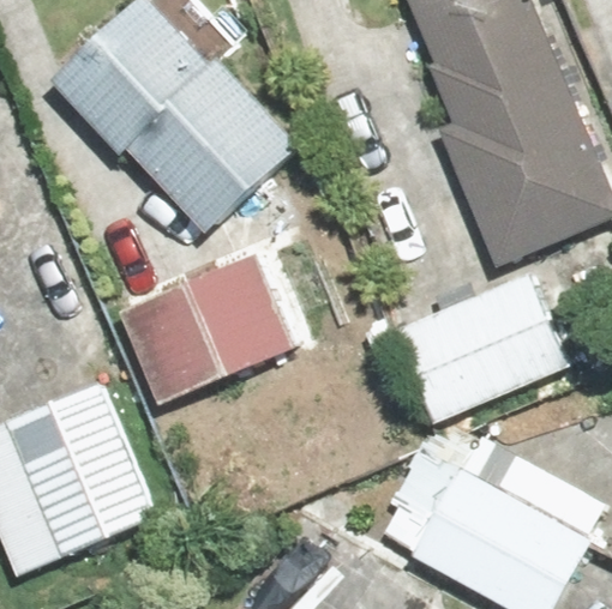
[(145,0),(54,90),(197,233),(299,132),(168,0),(145,0)]
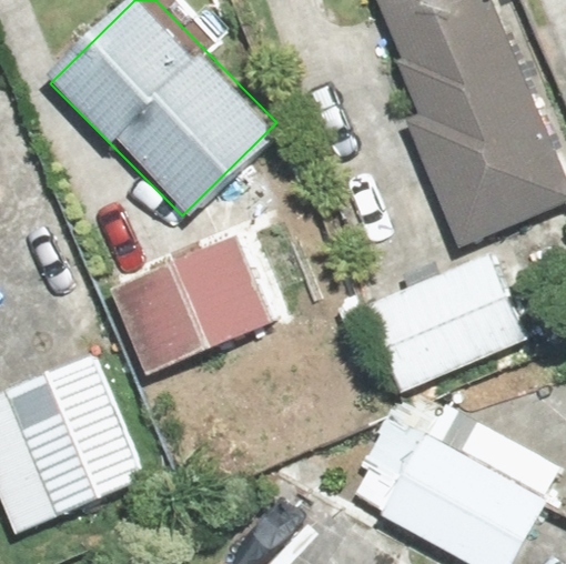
[(565,197),(565,151),(495,0),(366,0),(417,108),(392,120),(452,250),(565,197)]
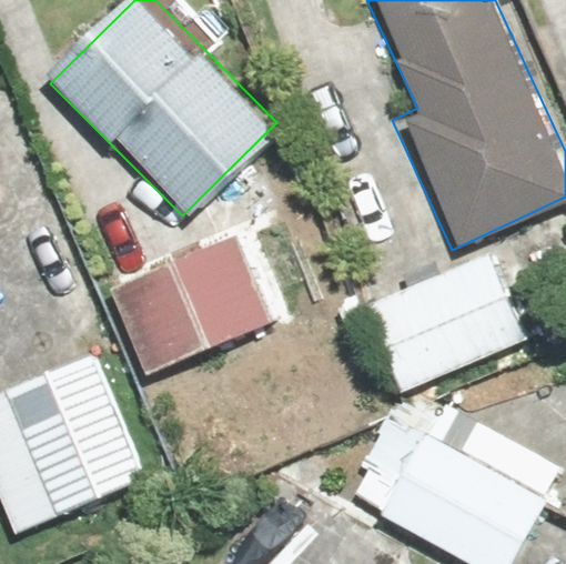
[(0,247),(9,240),(0,228),(0,247)]
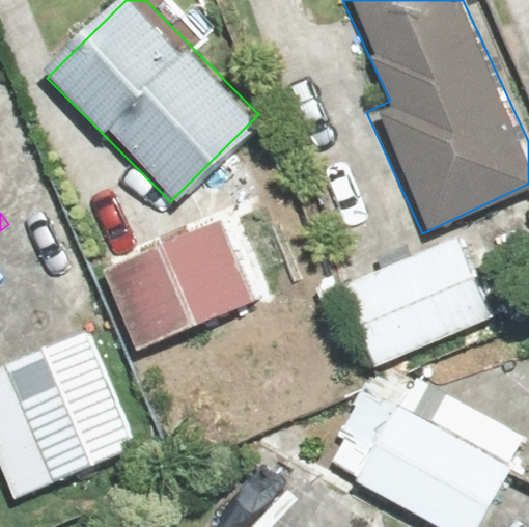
[(215,213),(100,261),(139,354),(254,305),(215,213)]
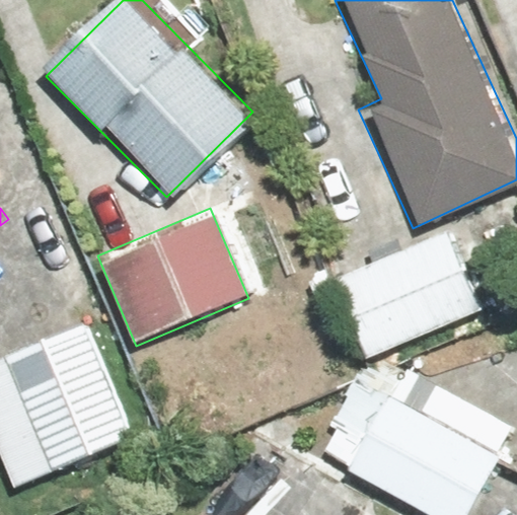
[(456,222),(322,269),(353,354),(487,307),(456,222)]
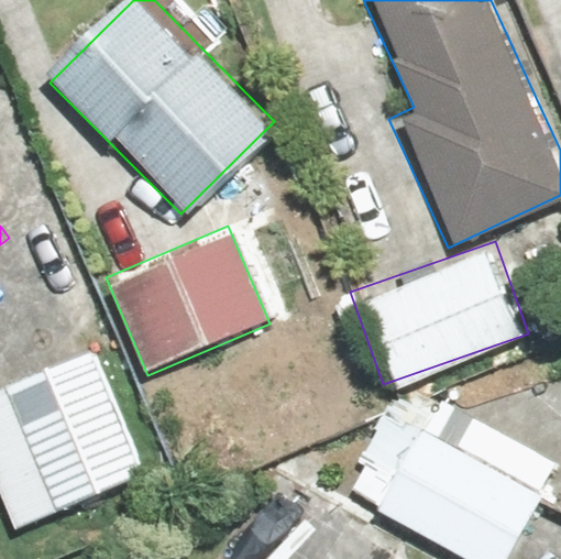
[(91,348),(0,388),(0,499),(14,530),(146,471),(91,348)]
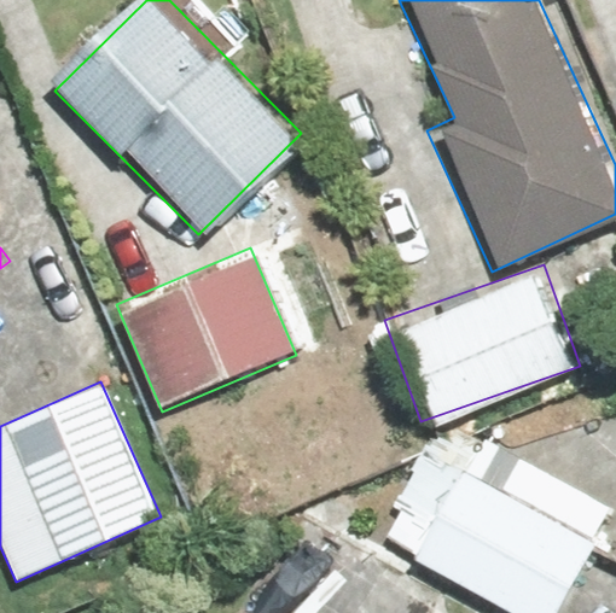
[(484,430),(407,554),(503,612),(544,612),(610,507),(484,430)]
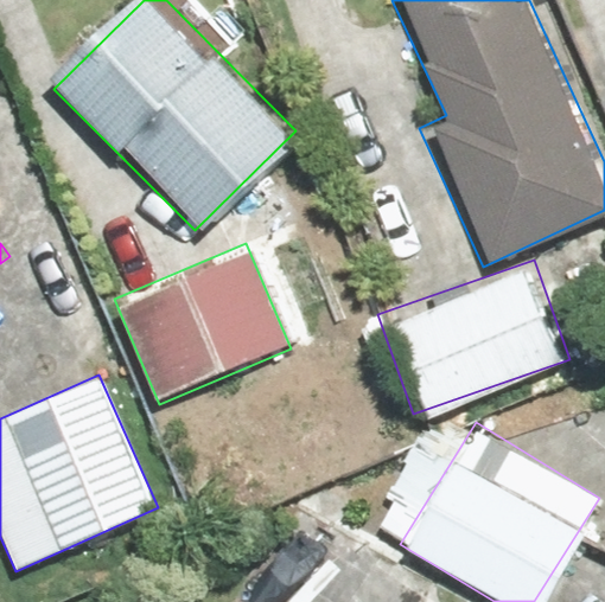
All buildings are outlined.
